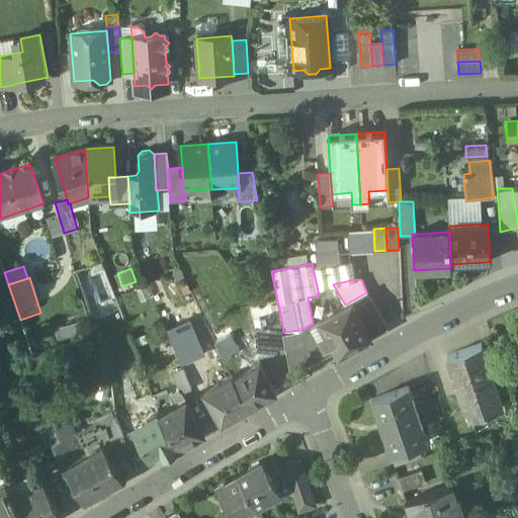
[(386,328),(366,292),(351,301),(372,337),(386,328)]
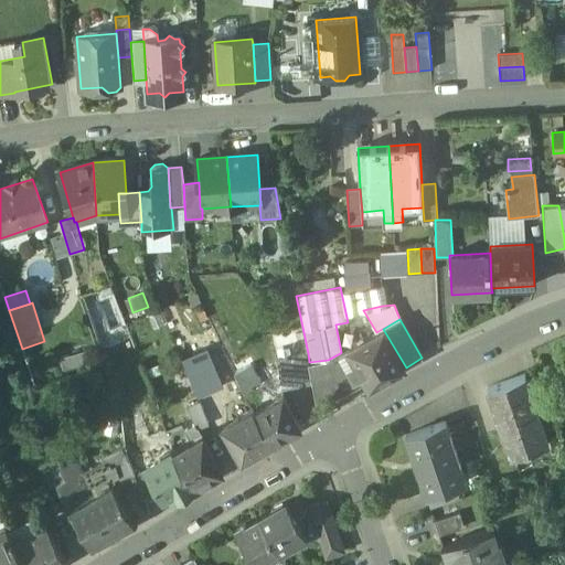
[(341,352),(340,353),(354,376),(360,373),(369,388),(406,368),(383,329),(376,332),(341,352)]
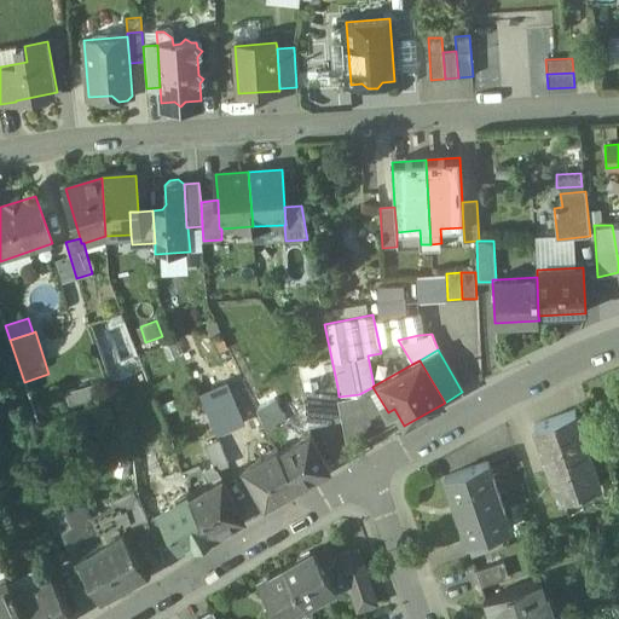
[(317,366),(298,370),(302,393),(320,391),(317,366)]
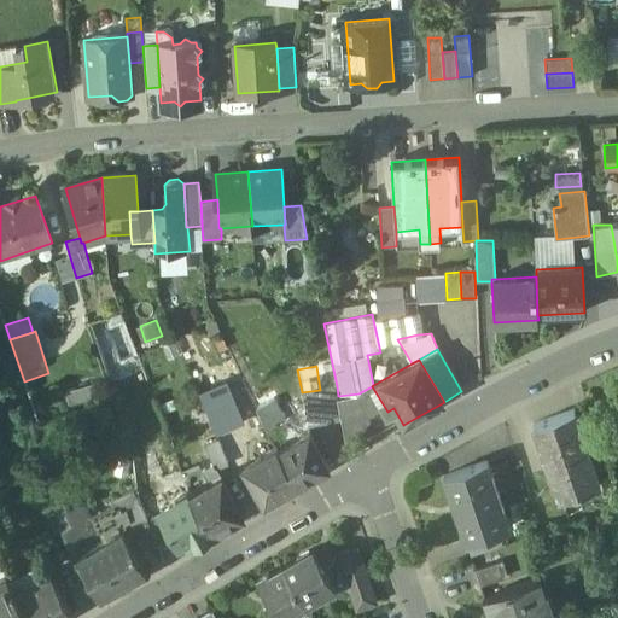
[(48,373),(24,382),(39,423),(63,414),(48,373)]
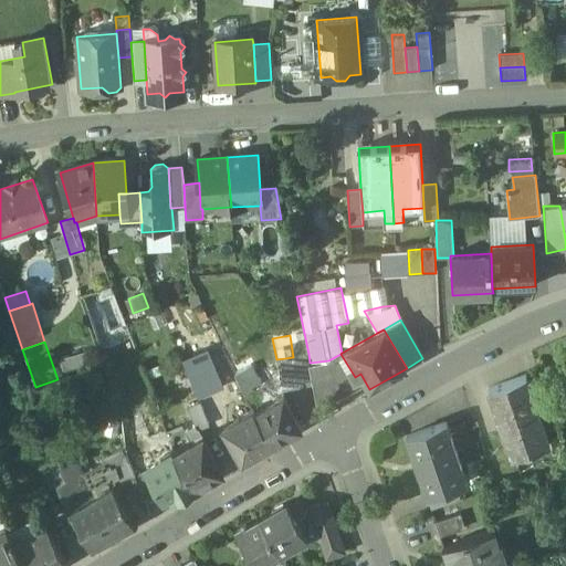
[(293,357),(276,359),(282,389),(314,383),(310,363),(308,354),(293,357)]
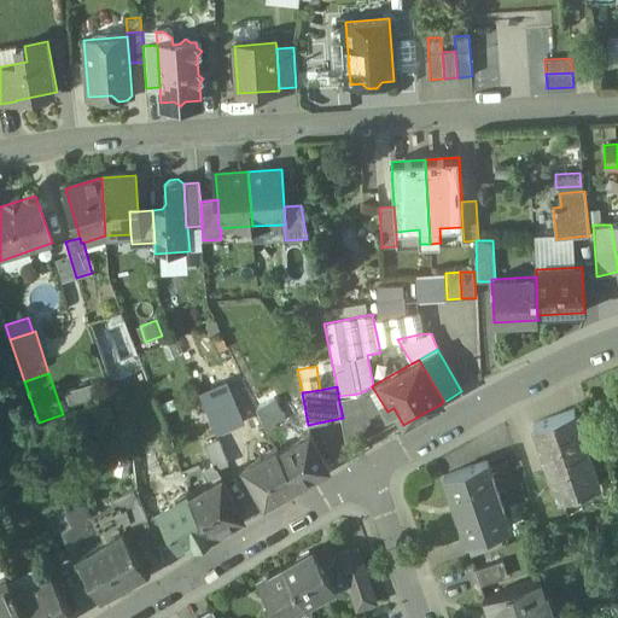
[(359,394),(338,396),(343,418),(345,435),(367,430),(373,436),(390,426),(388,412),(372,386),(359,394)]
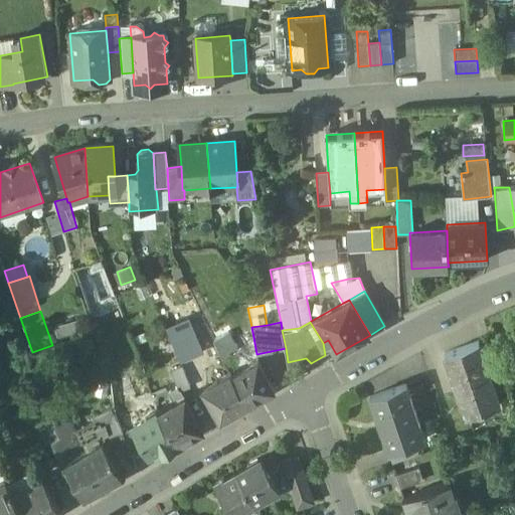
[(226,330),(221,332),(223,334),(213,339),(222,357),(236,351),(226,330)]
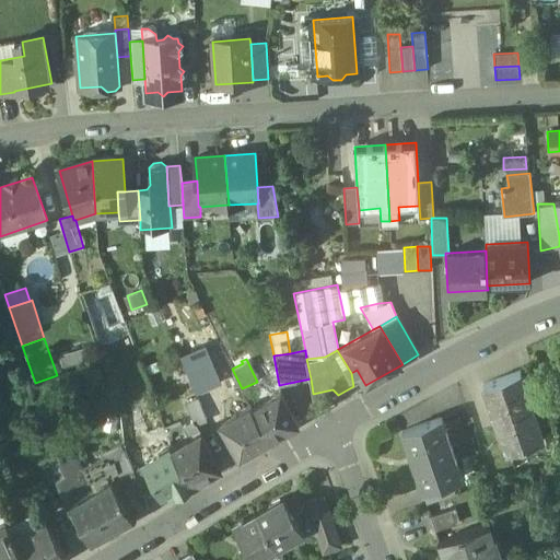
[(333,389),(313,394),(317,411),(365,385),(357,370),(351,373),(353,386),(338,395),(333,389)]
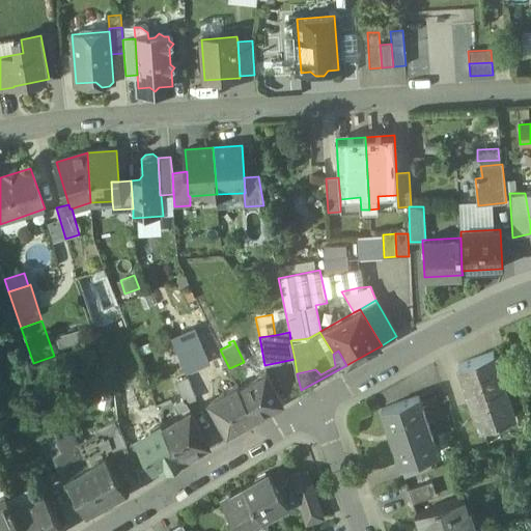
[(515,417),(493,352),(458,364),(481,429),(515,417)]
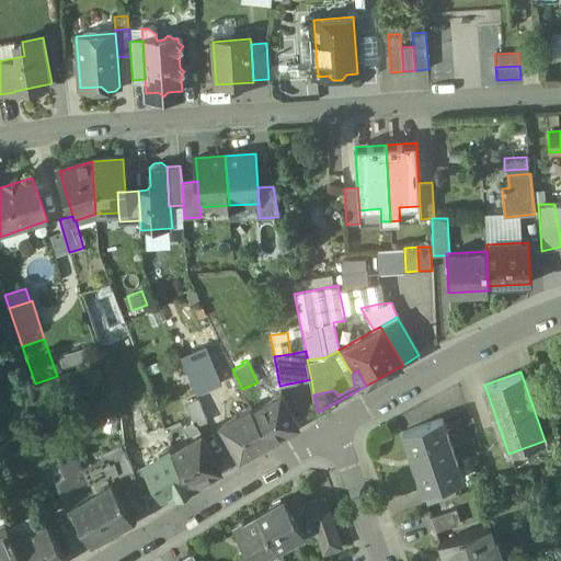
[(281,392),(251,409),(270,441),(299,424),(292,411),(286,403),(281,392)]
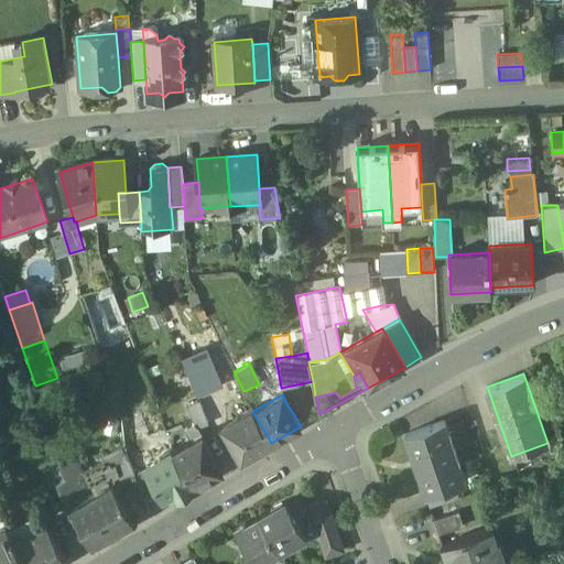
[(209,423),(199,401),(187,407),(194,424),(197,430),(199,429),(209,423)]
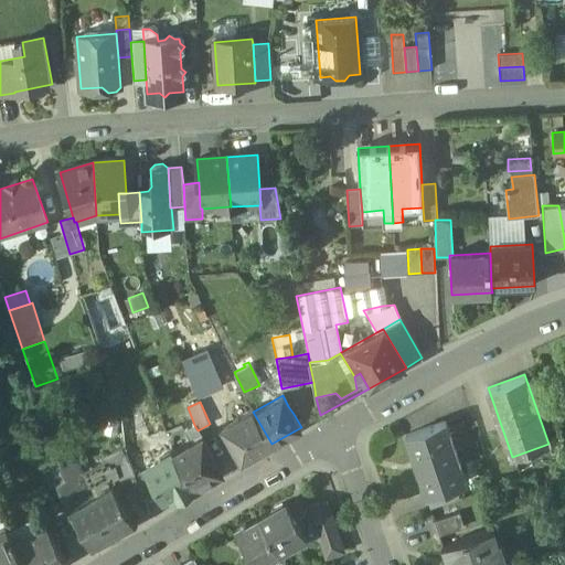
[(299,411),(294,403),(288,406),(294,414),(299,411)]
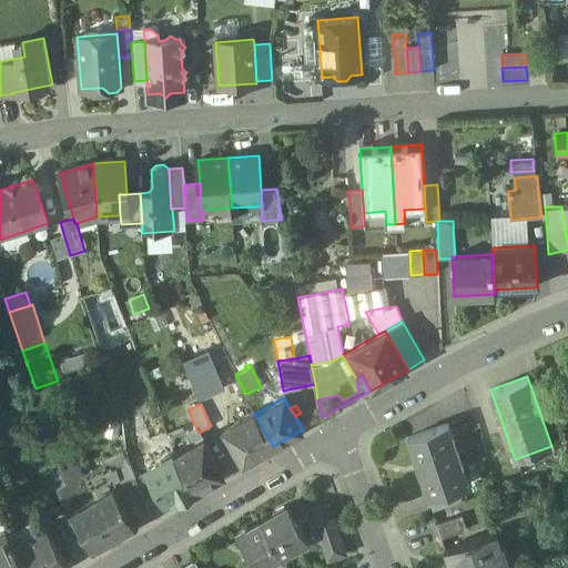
[(254,414),(253,412),(223,428),(243,464),(273,446),(254,414)]
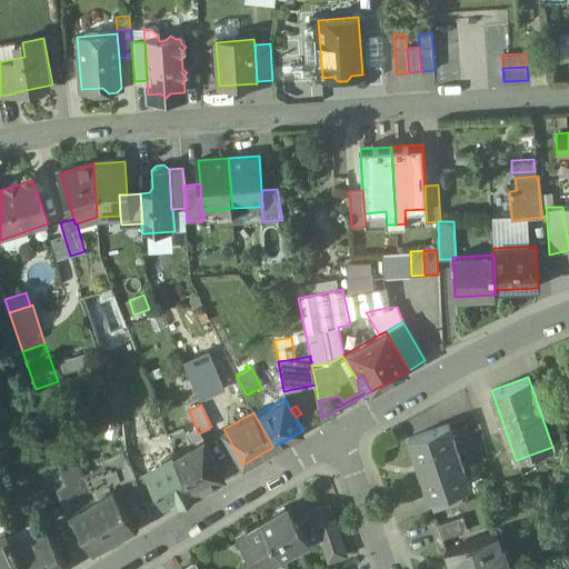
[(449,425),(409,438),(429,498),(459,488),(469,485),(449,425)]
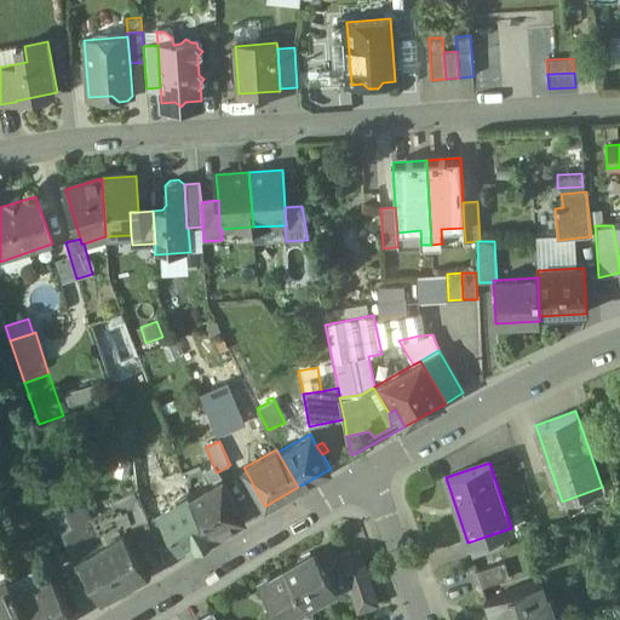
[(213,466),(202,472),(210,484),(222,478),(219,471),(217,472),(213,466)]
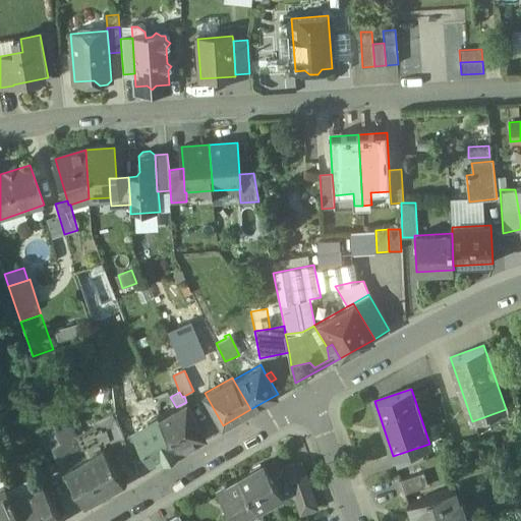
[(176,407),(160,416),(161,418),(179,450),(206,435),(186,402),(176,407)]
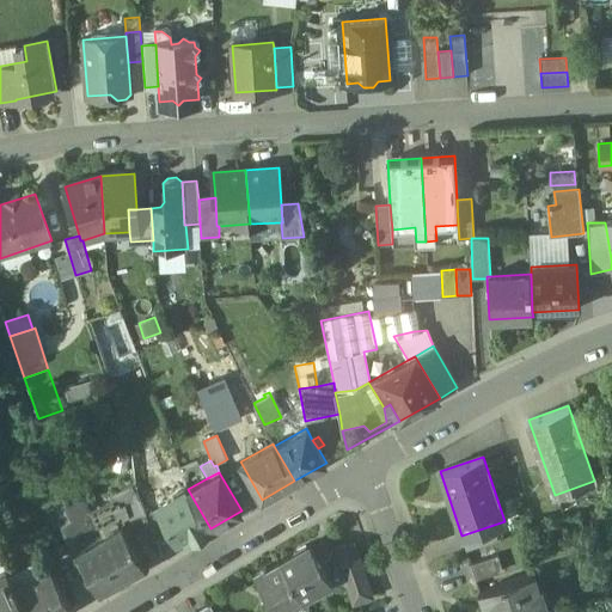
[(50,485),(22,495),(34,528),(57,515),(61,514),(54,495),(50,485)]
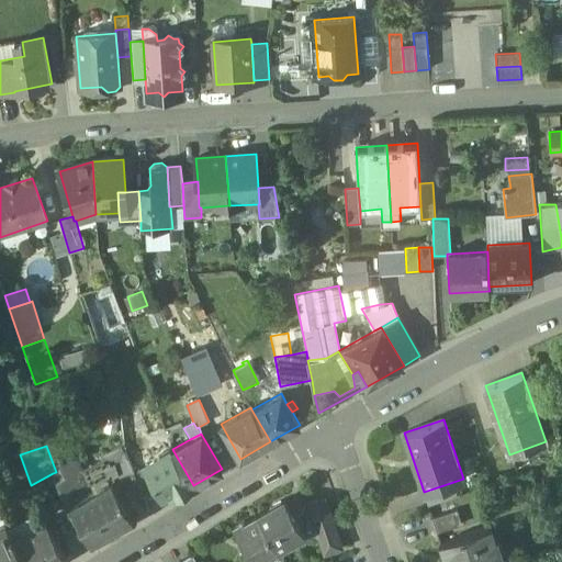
[(76,459),(63,467),(57,451),(49,454),(56,472),(53,473),(57,481),(81,468),(76,459)]
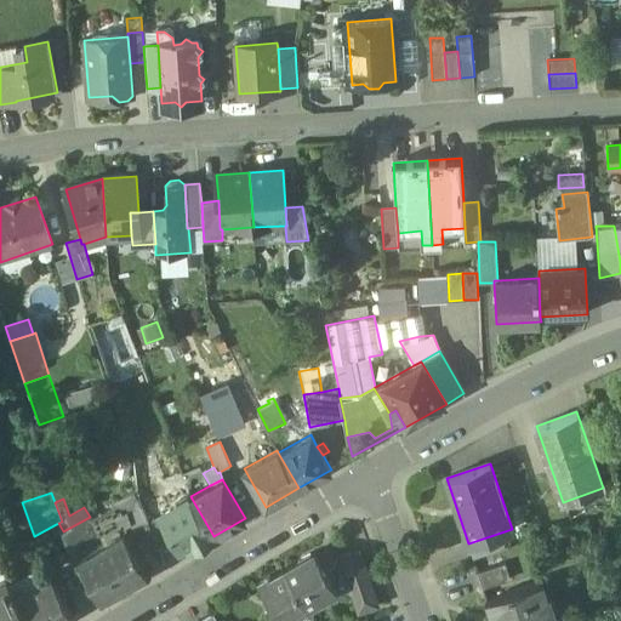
[(214,536),(192,499),(163,516),(176,539),(180,546),(186,543),(192,539),(197,546),(214,536)]
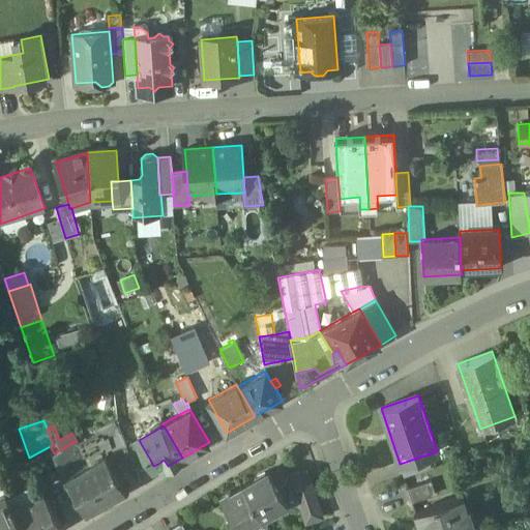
[(150,460),(139,440),(130,444),(138,467),(150,460)]
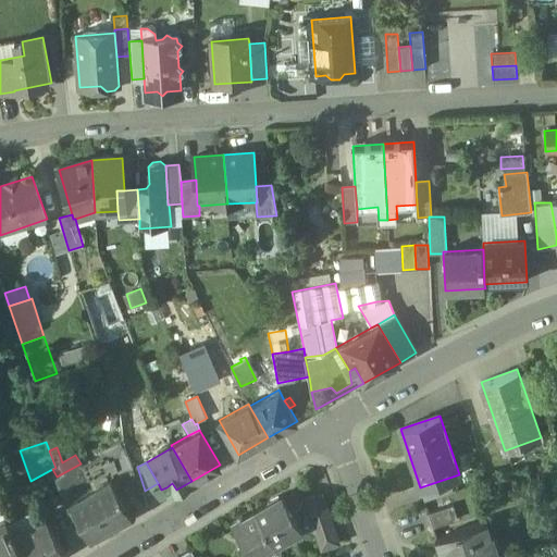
[(81,463),(57,477),(72,503),(96,489),(85,466),(83,467),(81,463)]
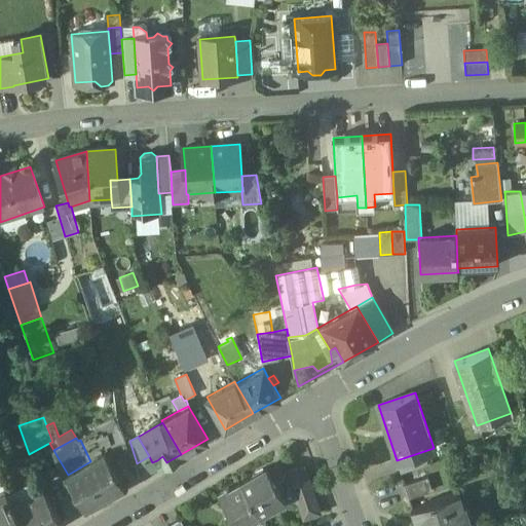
[(424,451),(397,460),(401,473),(428,464),(424,451)]
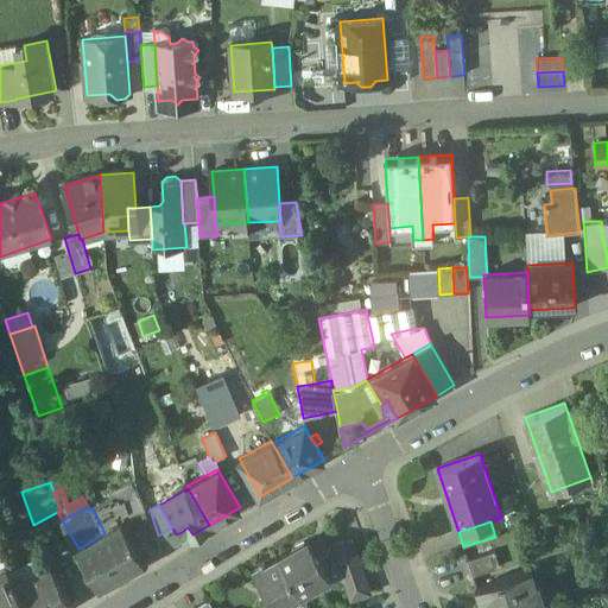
[(105,533),(78,549),(101,588),(144,563),(121,524),(114,529),(105,533)]
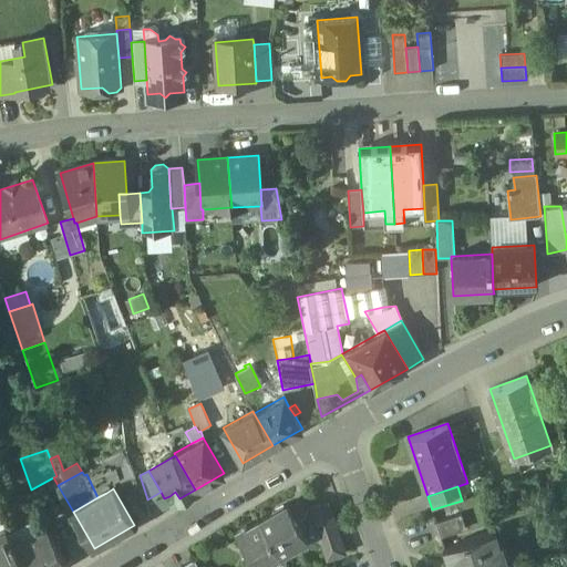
[(179,498),(175,492),(169,496),(173,503),(179,498)]
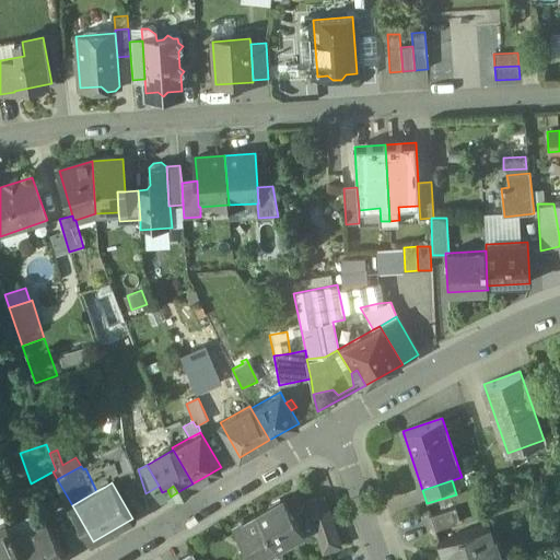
[(323,497),(304,503),(299,494),(286,501),(304,532),(316,532),(323,552),(340,546),(323,497)]
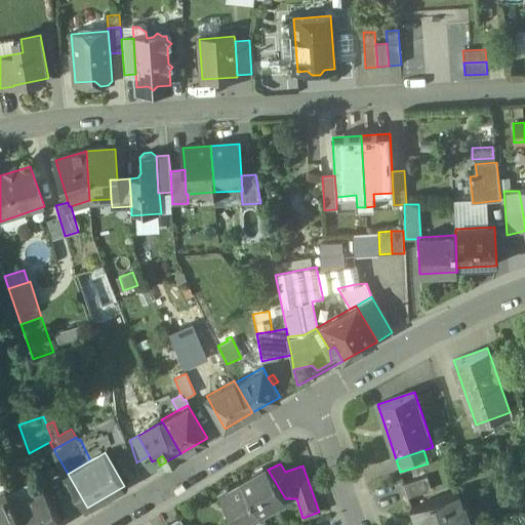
[(268,470),(267,468),(242,482),(260,513),(285,498),(268,470)]
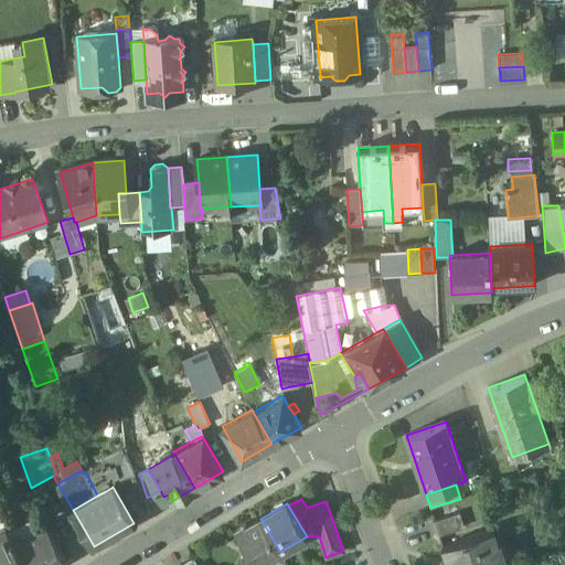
[(458,512),(435,520),(439,534),(462,526),(458,512)]
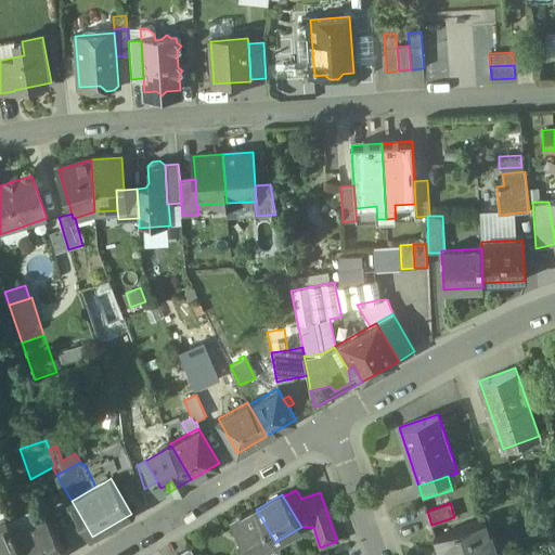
[(275,542),(256,510),(242,517),(240,515),(231,520),(250,554),(257,554),(276,544),(275,542)]
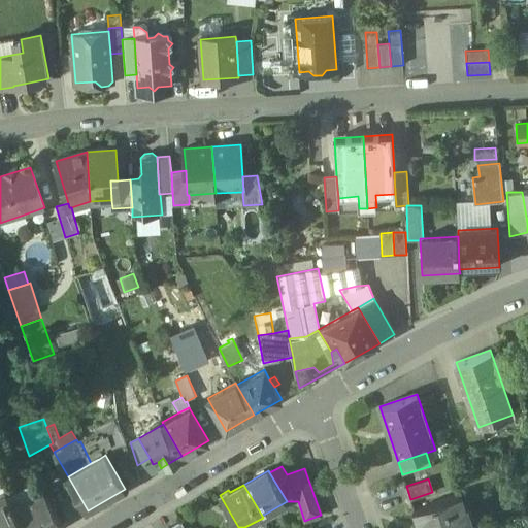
[(44,493),(15,509),(25,527),(56,527),(63,524),(44,493)]
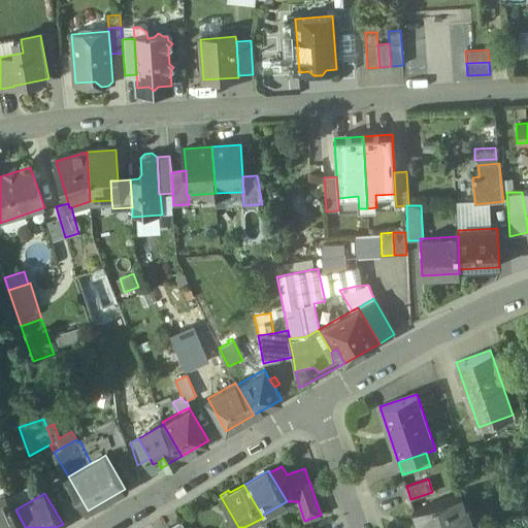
[(7,494),(0,497),(0,527),(25,527),(15,509),(9,499),(7,494)]
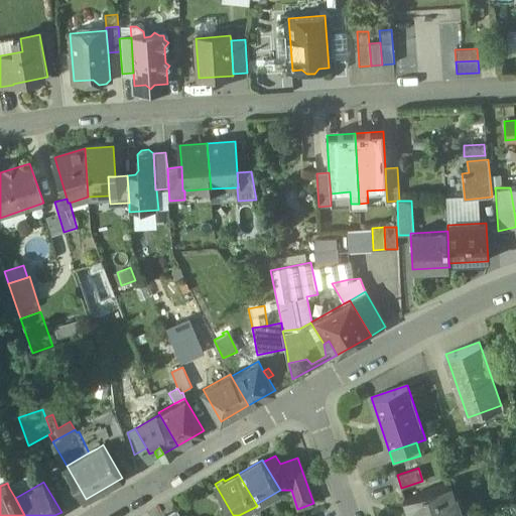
[(449,484),(404,498),(409,515),(439,515),(459,510),(463,509),(458,495),(454,496),(449,484)]
